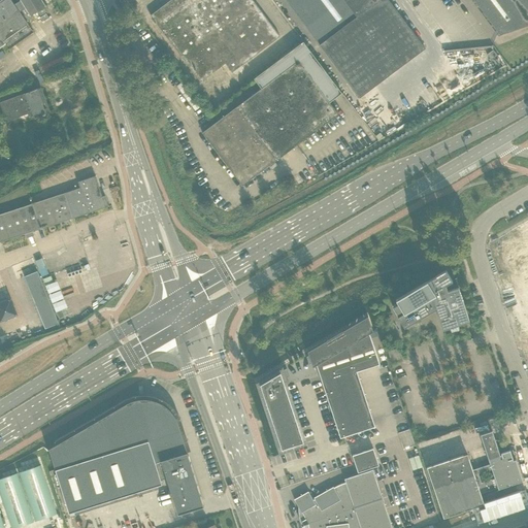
[(170,0),(151,15),(200,81),(225,63),(232,72),(279,36),(252,0),(170,0)]
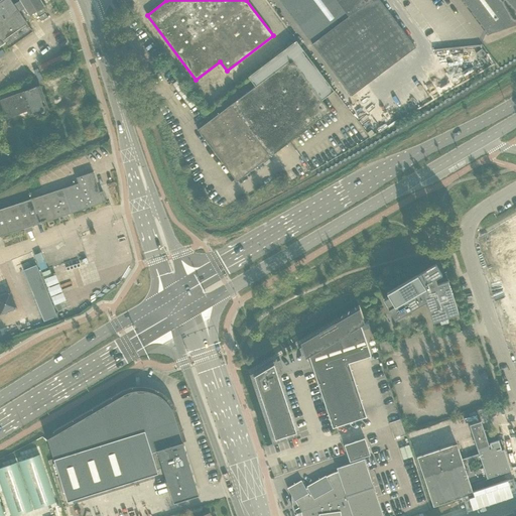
[(279,0),(351,96),(415,47),(379,0),(279,0)]
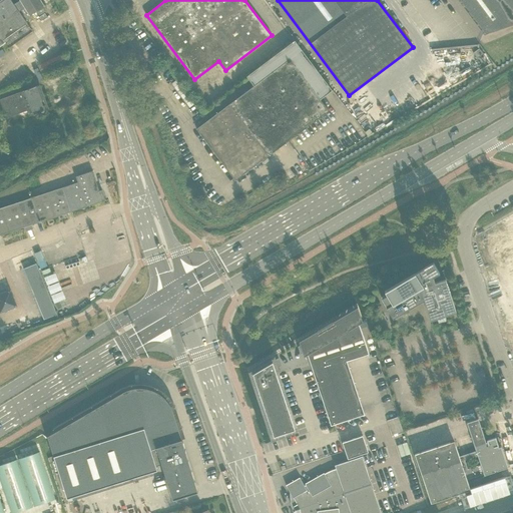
[(512,0),(458,0),(484,34),(512,23),(512,0)]
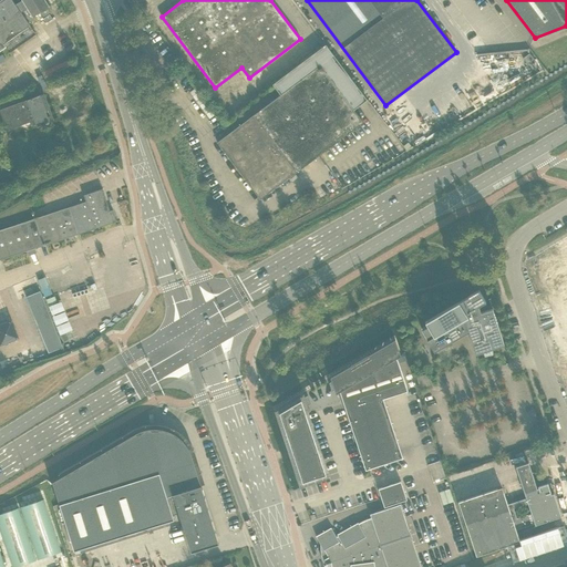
[(0,60),(21,44),(3,21),(0,23),(0,60)]
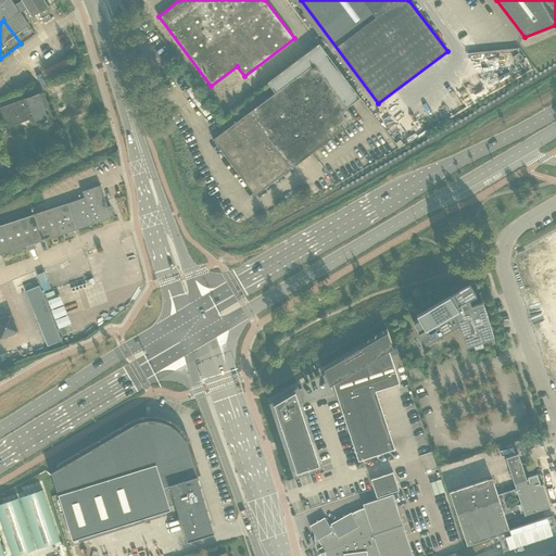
[(275,92),(222,133),(213,139),(255,196),(356,119),(346,106),(359,97),(319,43),(267,83),(275,92)]
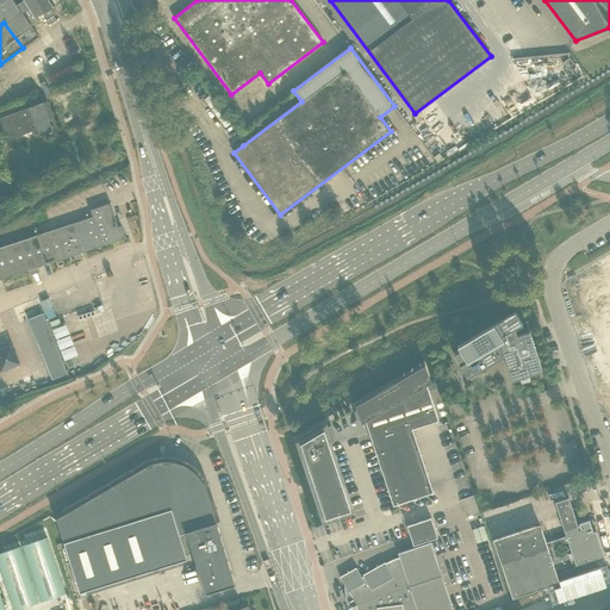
[(50,54),(10,85),(58,150),(99,119),(50,54)]
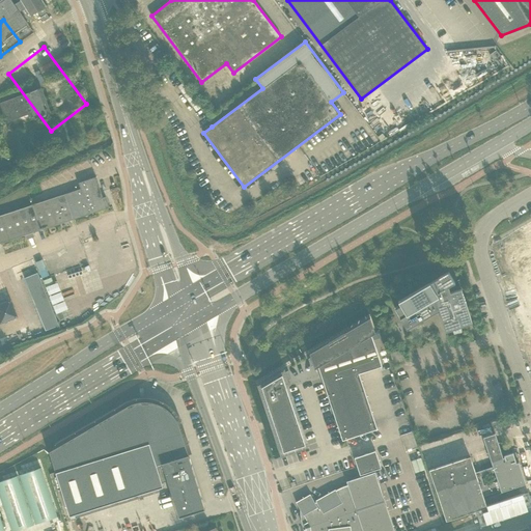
[(106,196),(103,197),(95,176),(78,183),(80,189),(0,216),(0,243),(25,234),(27,240),(34,238),(32,232),(109,207),(106,196)]
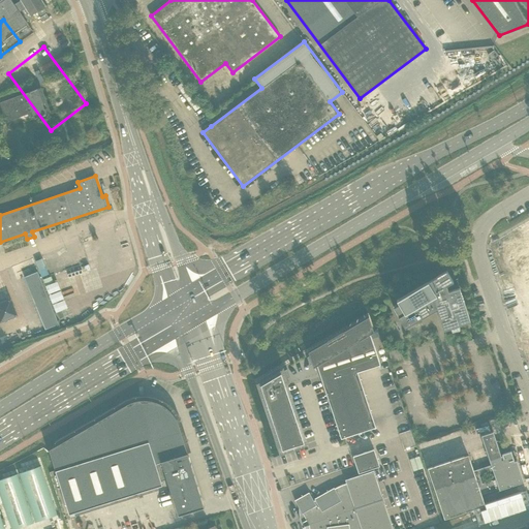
[(45,330),(58,324),(37,272),(24,277),(45,330)]
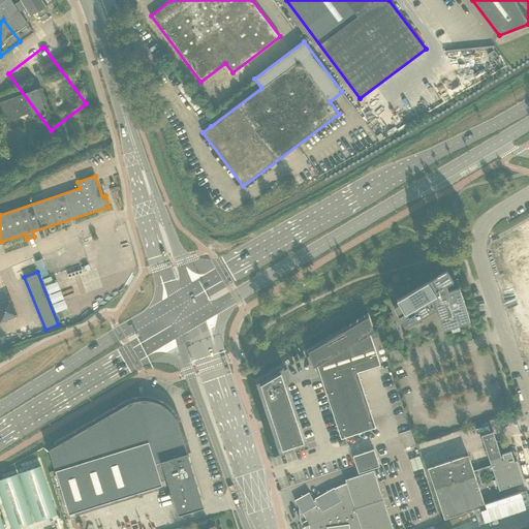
[(444,330),(473,321),(464,286),(454,289),(453,283),(457,282),(456,277),(397,292),(400,305),(397,306),(402,324),(440,314),(444,330)]
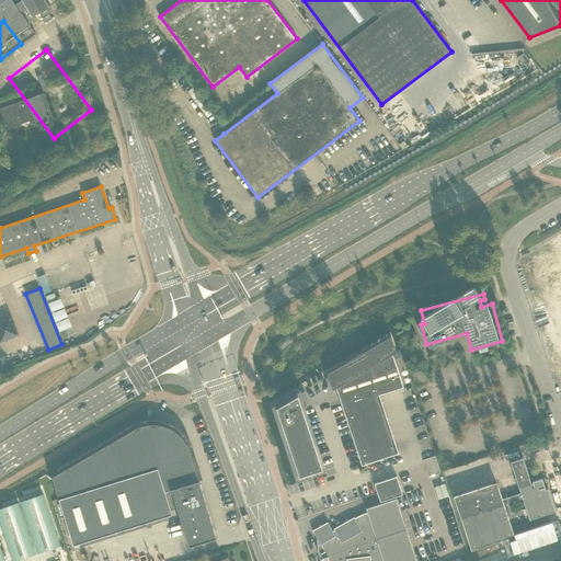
[(55,309),(64,306),(61,298),(53,301),(55,309)]
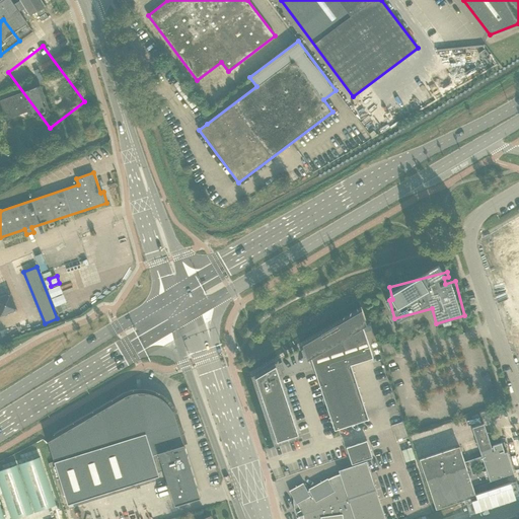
[(0,316),(0,317),(17,310),(10,293),(0,297),(0,316)]
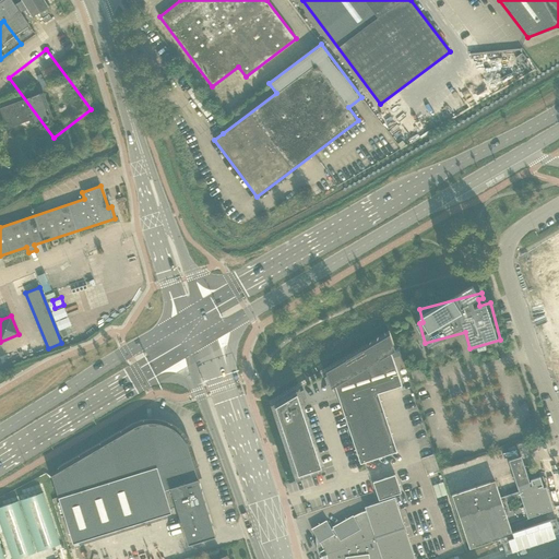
[(395,351),(393,345),(390,334),(325,372),(331,389),(334,387),(360,464),(396,451),(377,393),(401,384),(391,354),(395,351)]
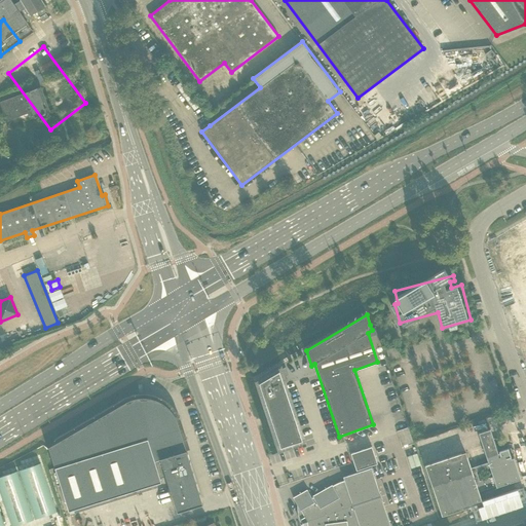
[(306,442),(288,384),(280,365),(254,381),(277,451),(279,451),(306,442)]
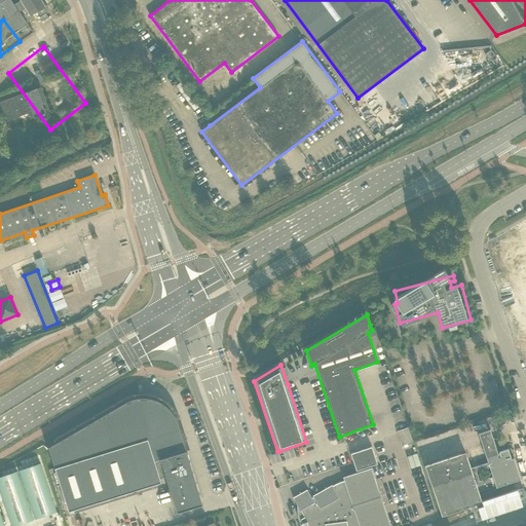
[(155,400),(150,398),(143,398),(137,398),(130,400),(125,403),(59,441),(55,443),(48,447),(55,468),(69,511),(161,482),(160,478),(166,476),(177,512),(203,503),(186,450),(181,452),(178,442),(183,441),(180,429),(179,426),(178,421),(175,416),(171,410),(166,406),(161,403),(155,400)]
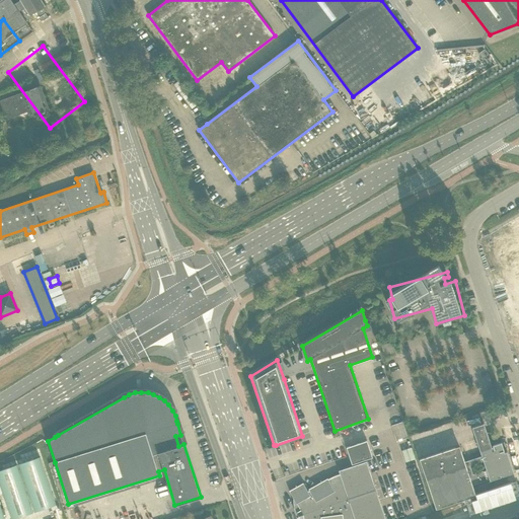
[(403,421),(392,425),(396,439),(409,436),(403,421)]
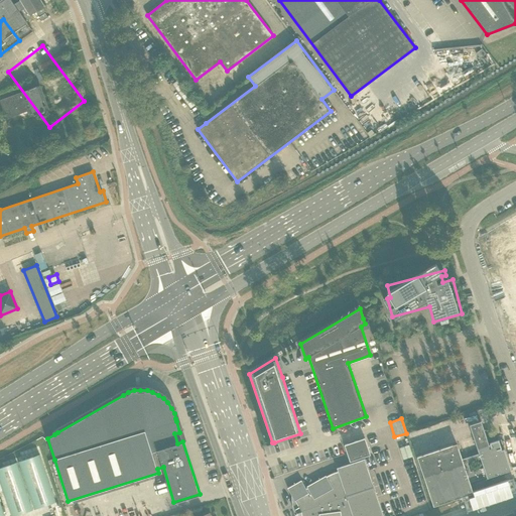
[(411,430),(432,506),(476,494),(472,481),(513,470),(507,447),(505,448),(502,438),(490,441),(484,420),(472,423),(480,453),(461,459),(450,420),(411,430)]
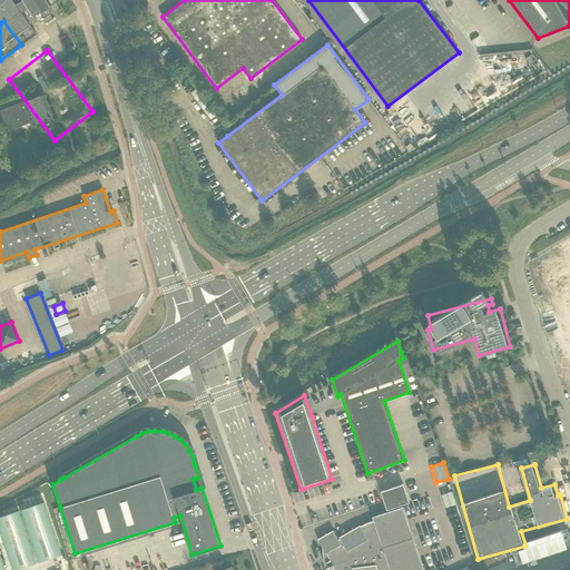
[(402,483),(380,491),(386,510),(409,502),(402,483)]
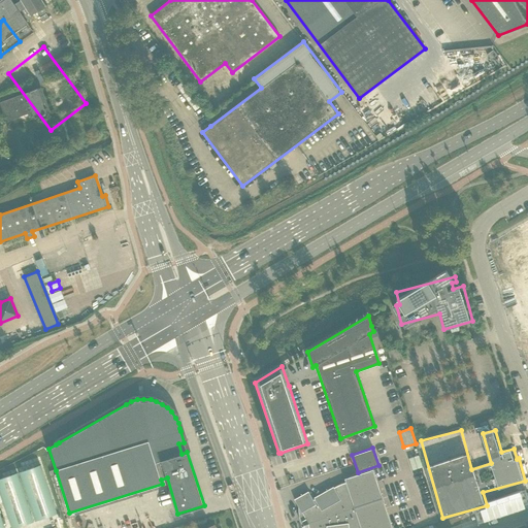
[(57,514),(40,465),(19,472),(35,521),(57,514)]
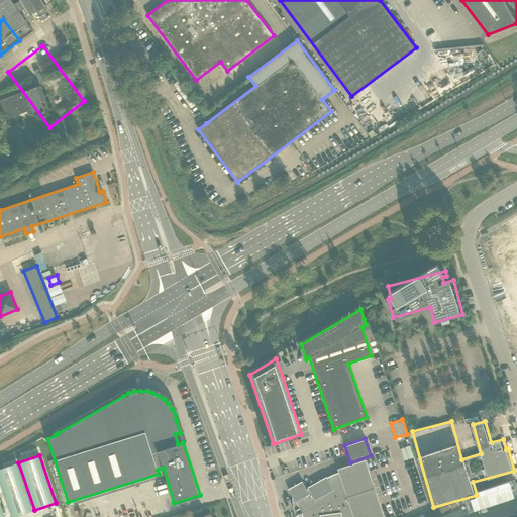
[(297,514),(374,489),(365,459),(337,469),(338,473),(326,478),(326,477),(307,488),(308,489),(306,490),(302,482),(288,489),(295,502),(296,502),(299,508),(295,511),(296,512),(297,514)]
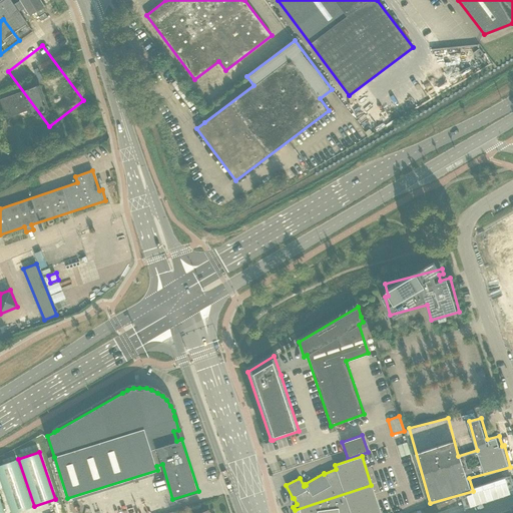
[(15,512),(33,507),(17,460),(0,465),(0,481),(10,512),(15,512)]
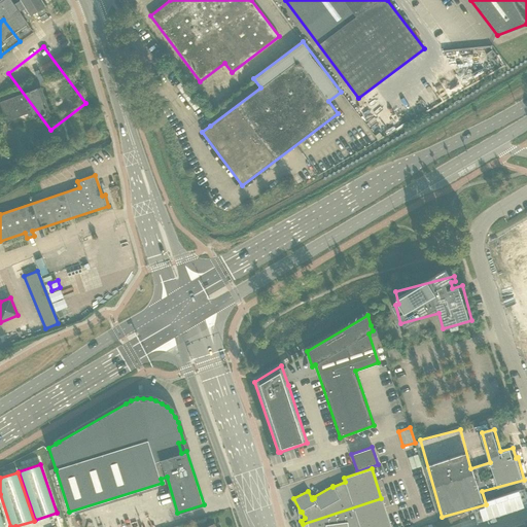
[(390,526),(381,498),(303,524),(303,526),(390,526)]
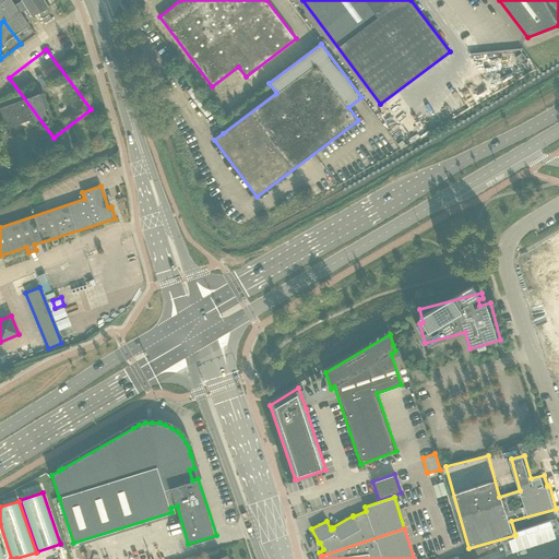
[(52,558),(67,558),(63,545),(51,548),(52,558)]
